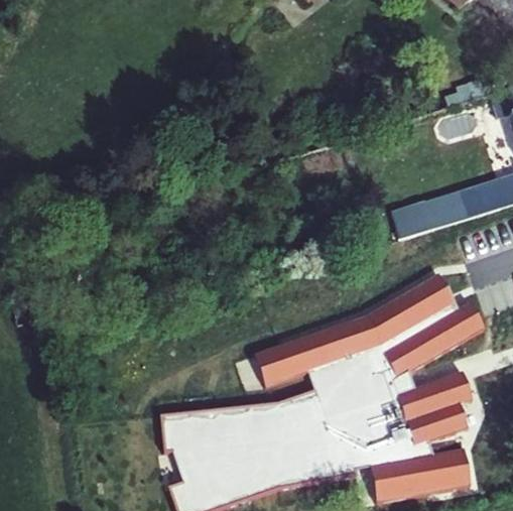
[(440,96),(444,107),(481,96),(476,78),(464,82),(464,83),(452,86),(454,91),(440,96)]
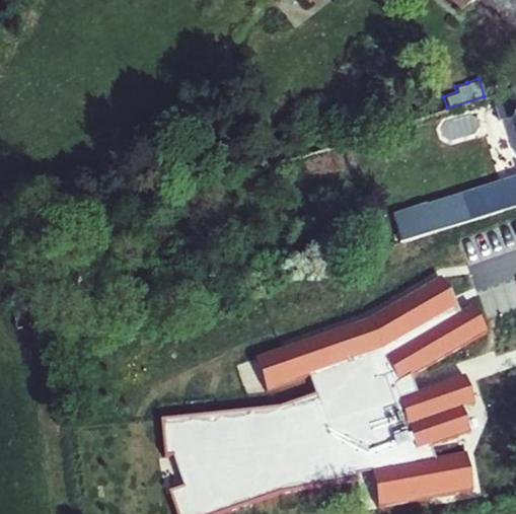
[(512,118),(515,116),(515,86),(490,95),(497,120),(511,115),(512,118)]
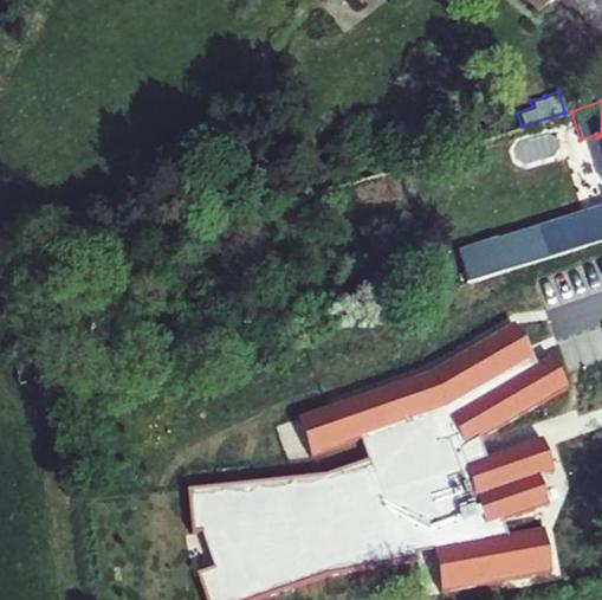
[(464,281),(601,239),(601,202),(496,233),(493,232),(454,244),(464,281)]
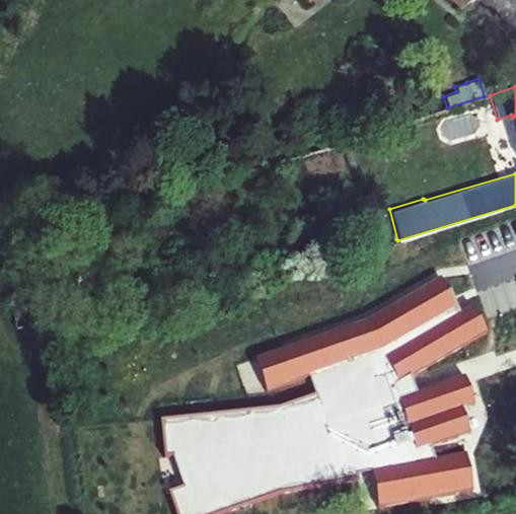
[(412,375),(487,329),(474,307),(462,312),(440,275),(369,316),(258,355),(269,389),(311,376),(315,393),(282,407),(162,418),(166,455),(174,454),(186,487),(169,489),(177,513),(207,513),(283,487),(358,478),(356,470),(372,467),(369,452),(412,442),(401,402),(420,394),(412,375)]
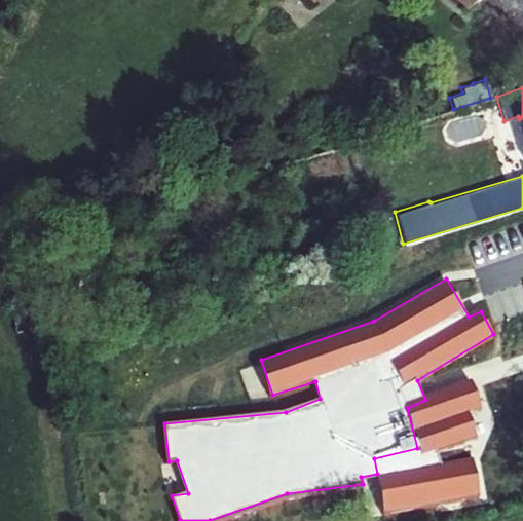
[(377,474),(361,477),(363,484),(368,515),(480,492),(469,442),(477,437),(469,410),(481,404),(471,381),(425,400),(407,408),(417,448),(374,458),(377,474)]
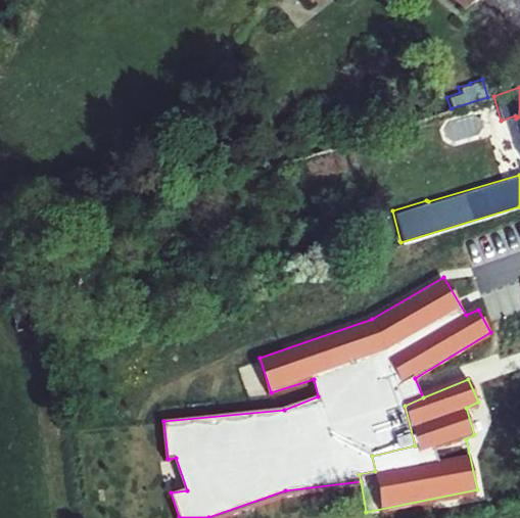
All buildings are outlined.
